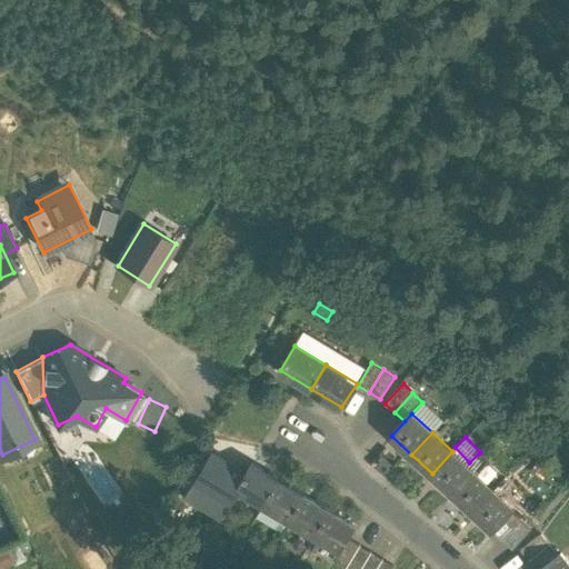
[(248,469),(215,449),(186,497),(222,519),(241,489),(238,487),(248,469)]
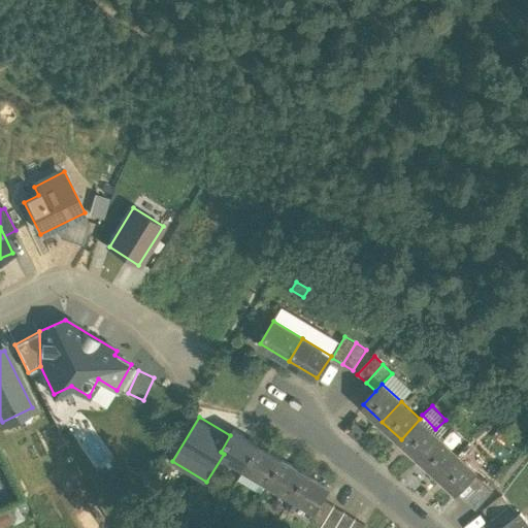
[(420,419),(401,439),(420,457),(439,436),(420,419)]
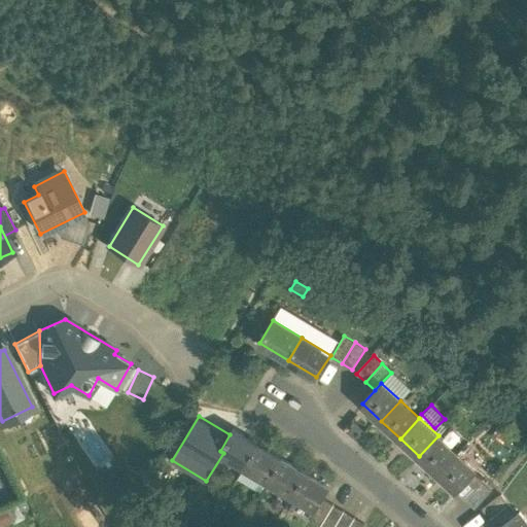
[(257,444),(234,428),(230,434),(220,451),(223,453),(244,466),(257,444)]
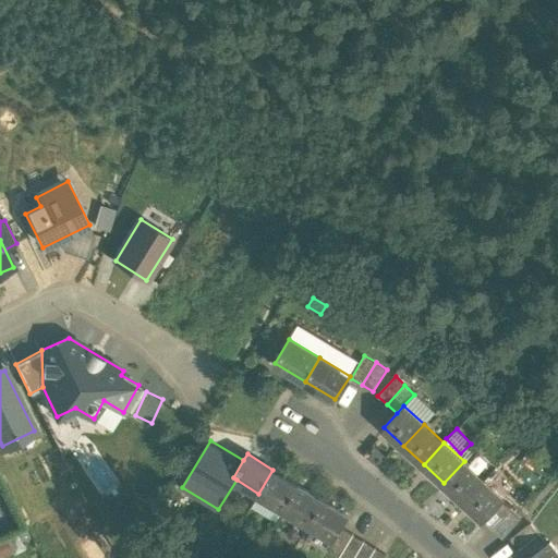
[(484,480),(464,461),(444,483),(463,501),(484,480)]
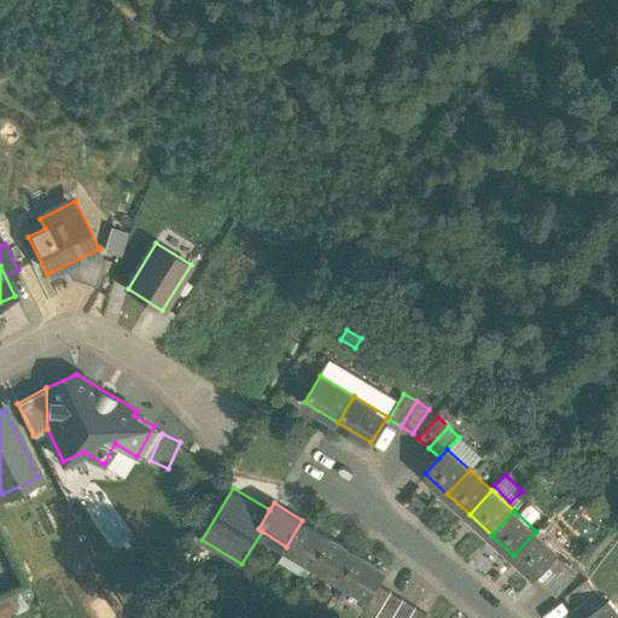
[(331,537),(302,520),(286,547),(314,564),(331,537)]
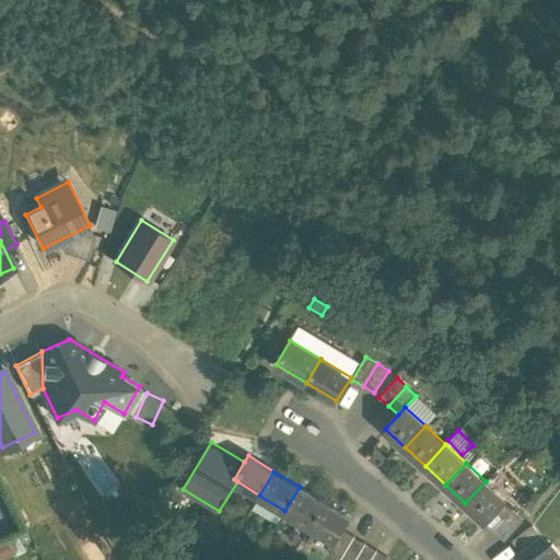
[(486,481),(465,503),(486,523),(503,503),(506,501),(486,481)]
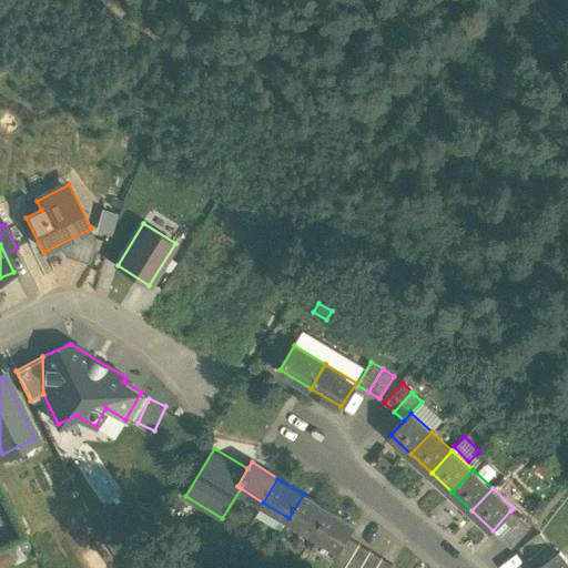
[(330,509),(304,494),(288,518),(314,533),(330,509)]
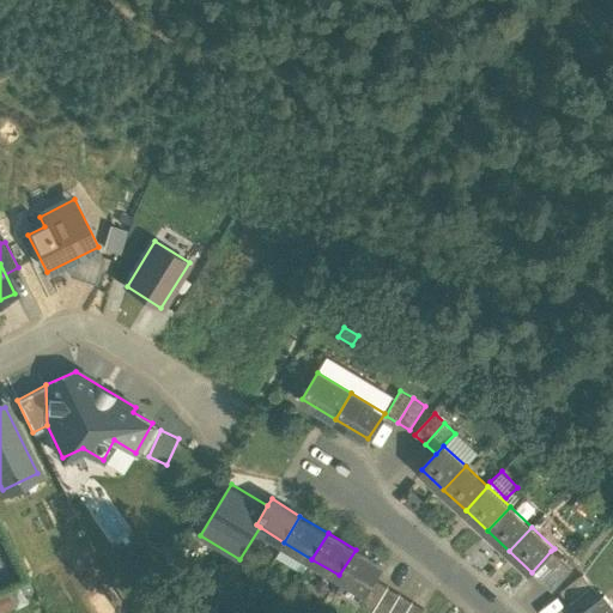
[(383,566),(356,550),(339,575),(368,593),(376,578),(383,566)]
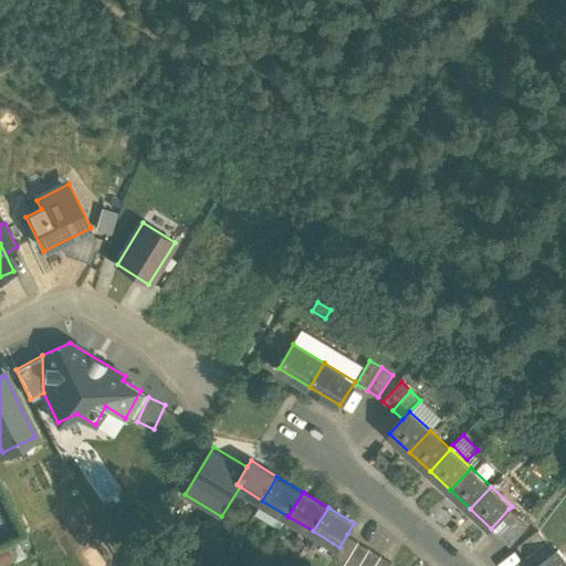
[(509,509),(491,528),(501,537),(519,517),(509,509)]
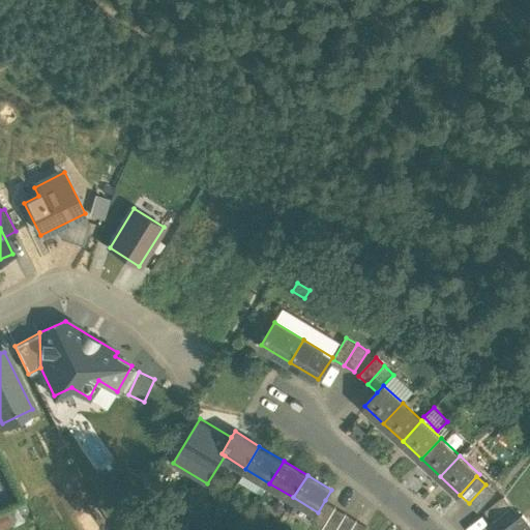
[(486,484),(469,503),(477,511),(495,494),(486,484)]
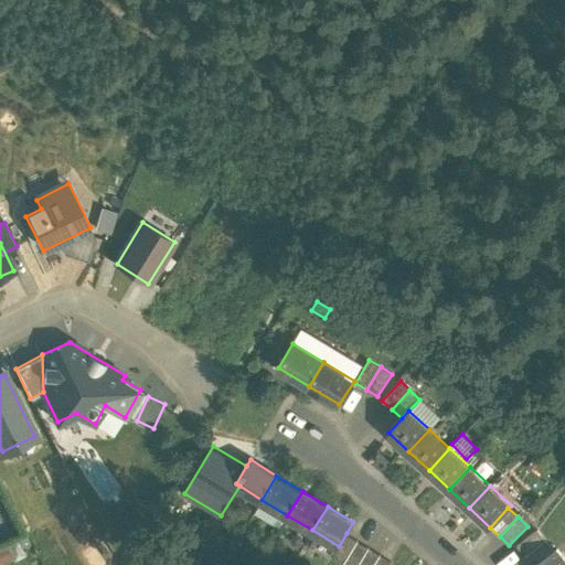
[(537,530),(516,546),(525,556),(546,540),(537,530)]
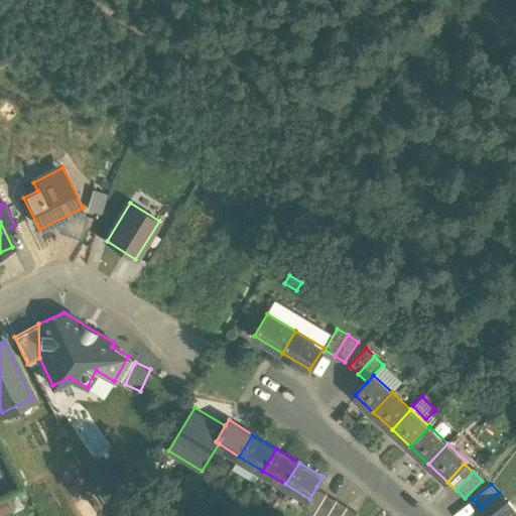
[(309,499),(304,508),(314,514),(327,493),(316,487),(309,499)]
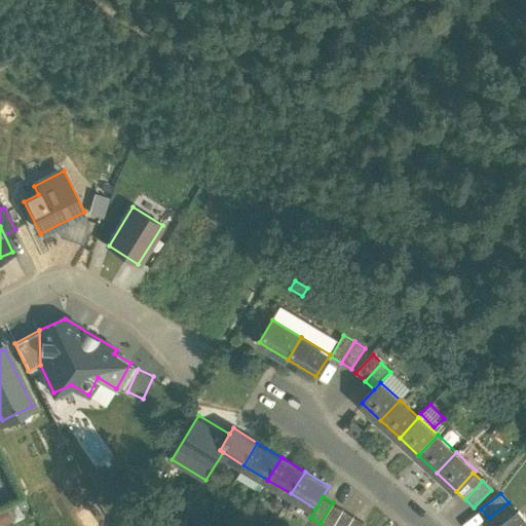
[(333,502),(321,524),(324,525),(333,525),(344,510),(333,502)]
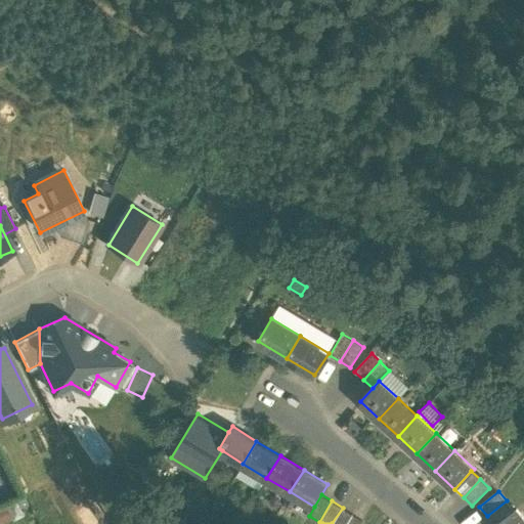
[(507,500),(487,516),(492,523),(496,523),(514,511),(507,500)]
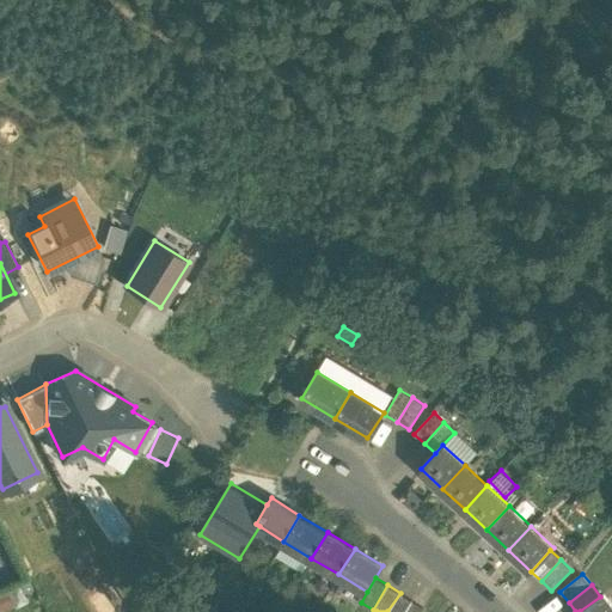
[(401,593),(387,611),(404,611),(412,600),(401,593)]
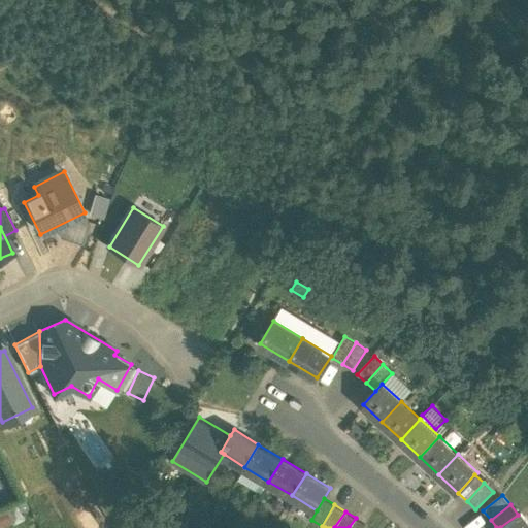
[(518,515),(500,527),(527,527),(527,521),(521,513),(518,515)]
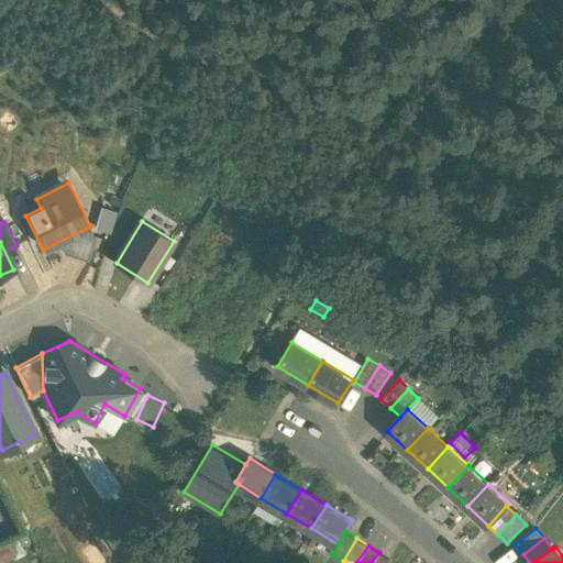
[(387,562),(390,559),(379,552),(372,562),(387,562)]
